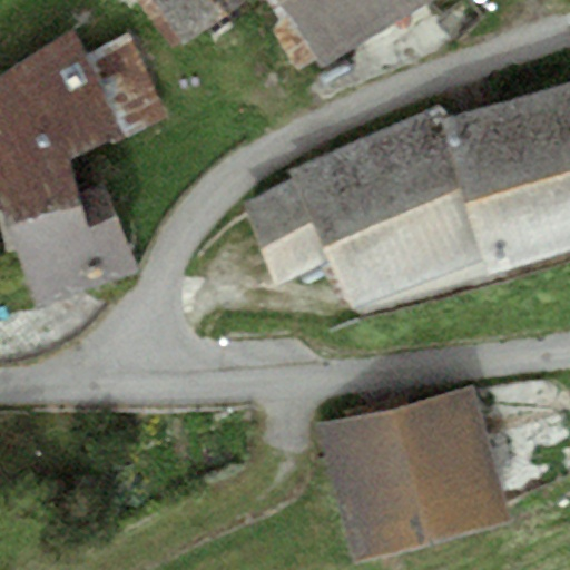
[(148,0),(184,50),(256,0),(148,0)]
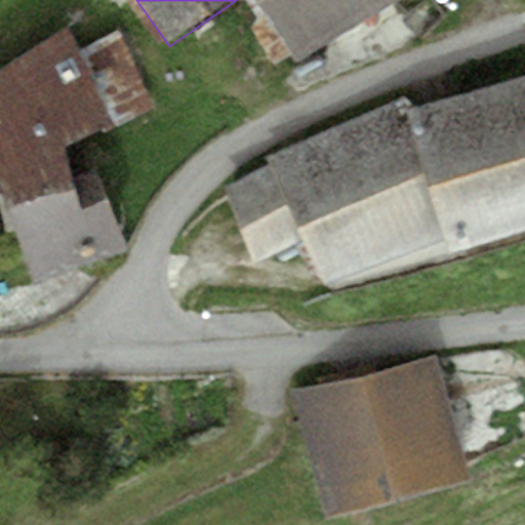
[(344,0),(254,0),(295,62),(359,24),(344,0)]
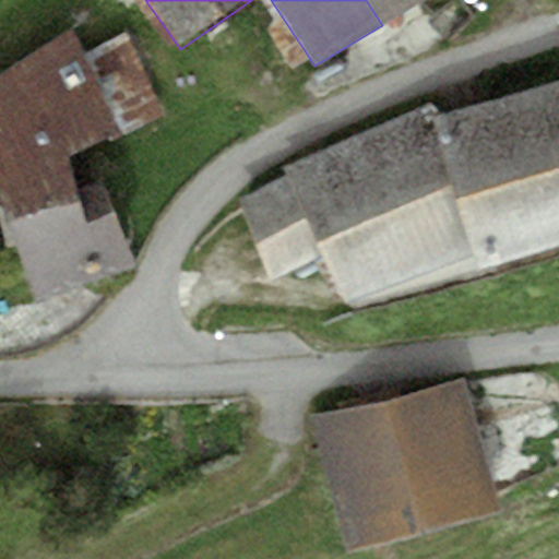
[(366,0),(382,25),(424,0),(366,0)]
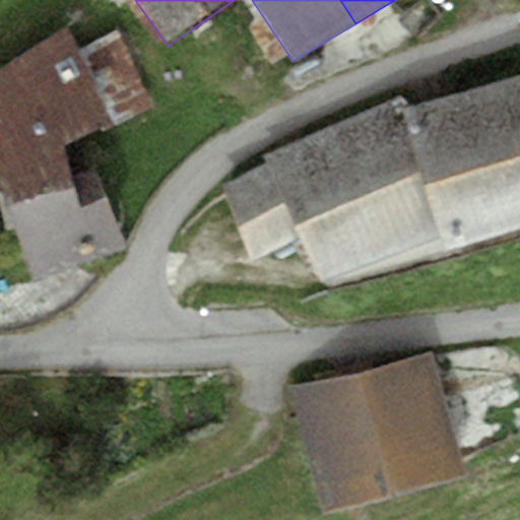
[(64,29),(0,70),(0,146),(1,148),(0,148),(0,186),(6,207),(74,187),(70,174),(64,145),(155,109),(121,30),(79,47),(64,29)]
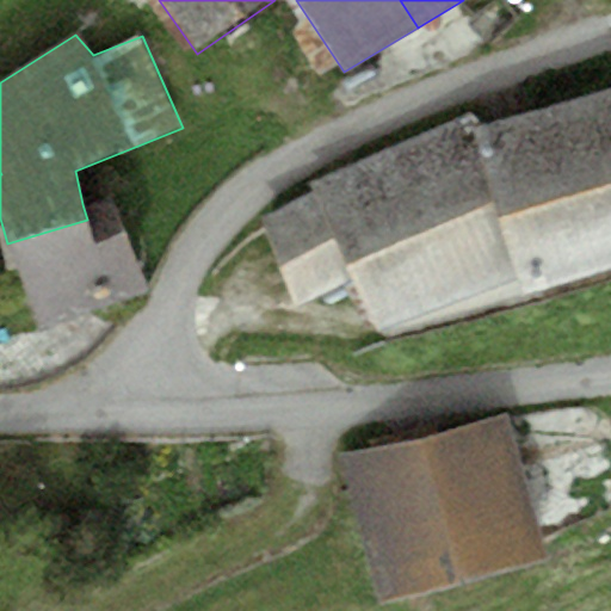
[(314,192),(263,218),(292,304),(350,279),(384,339),(543,298),(541,291),(610,269),(610,87),(480,129),(471,111),(310,180),(314,192)]
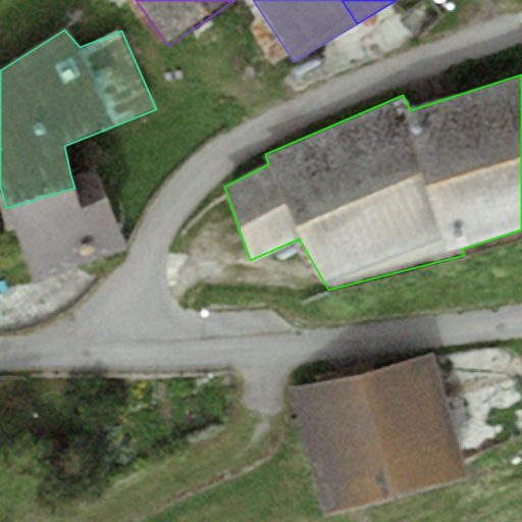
[(6,208),(30,283),(126,254),(99,165),(70,174),(74,188),(6,208)]
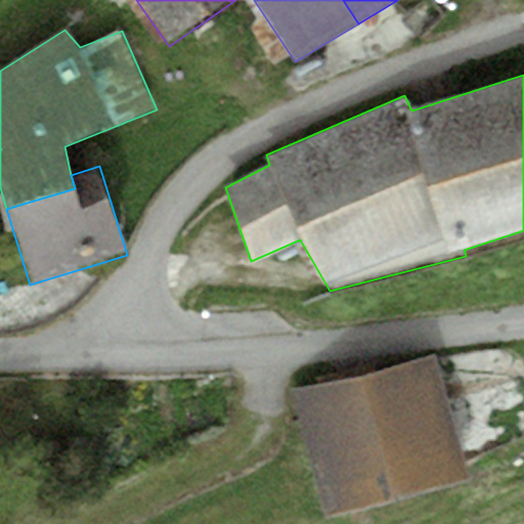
[(433,353),(292,397),(329,514),(469,471),(433,353)]
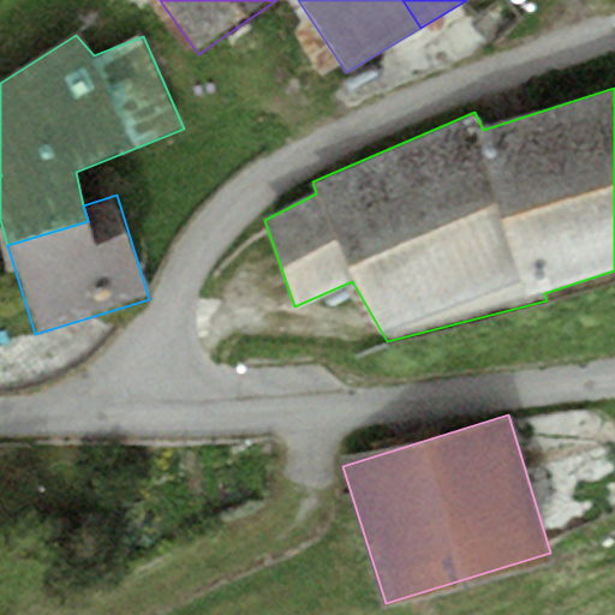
All buildings are outlined.
